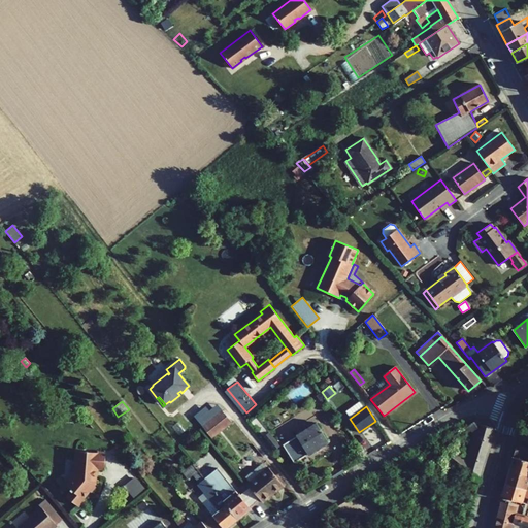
[(231,422),(222,410),(202,427),(211,437),(231,422)]
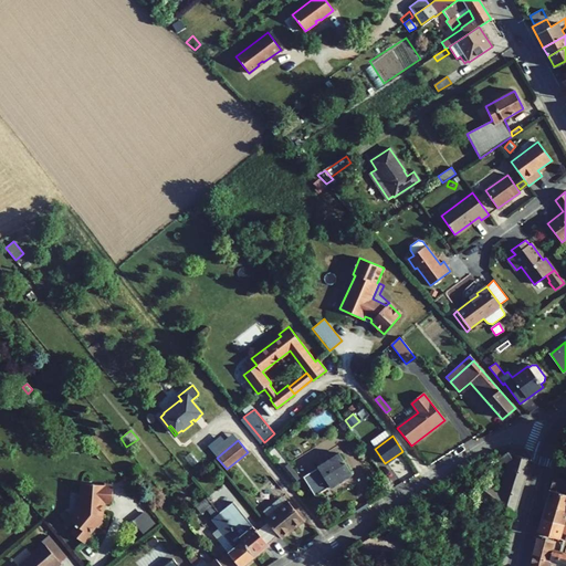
[(500,456),(495,452),(488,456),(491,461),(500,456)]
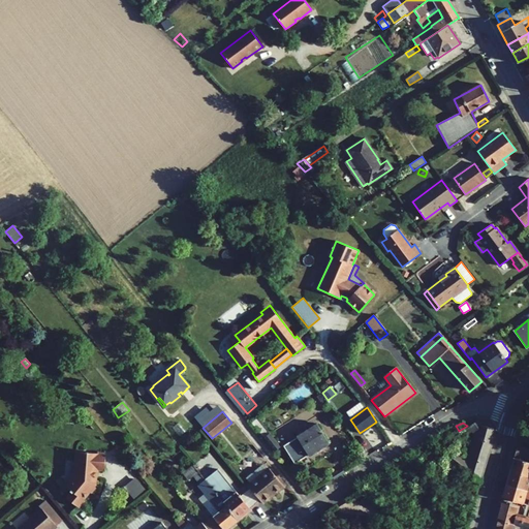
[(294,463),(329,443),(317,424),(298,436),(298,437),(284,446),(294,463)]
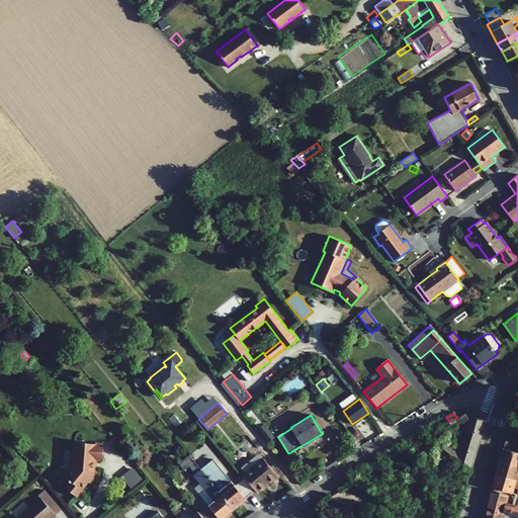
[(265,437),(270,433),(263,424),(258,428),(265,437)]
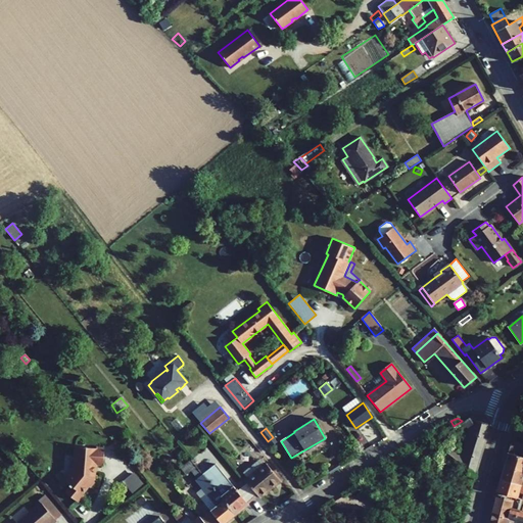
[(272,446),(277,442),(273,437),(268,441),(272,446)]
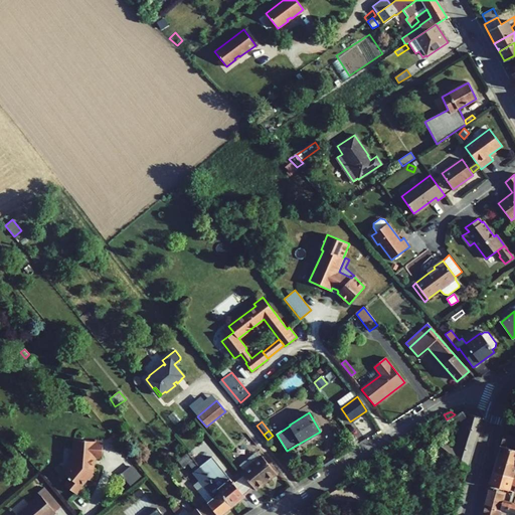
[(504,433),(496,459),(514,464),(514,450),(513,450),(514,445),(514,437),(512,435),(504,433)]
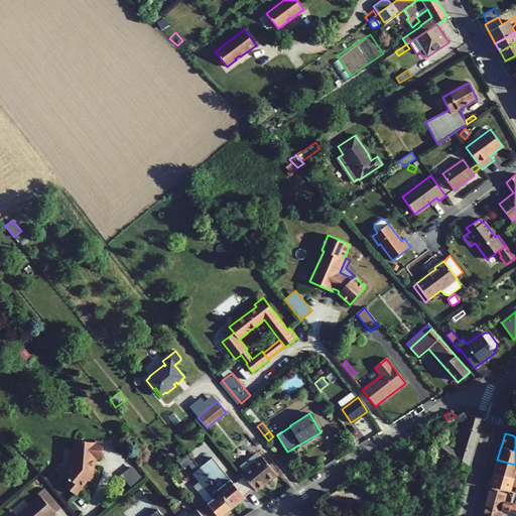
[(118,442),(123,448),(131,441),(126,436),(118,442)]
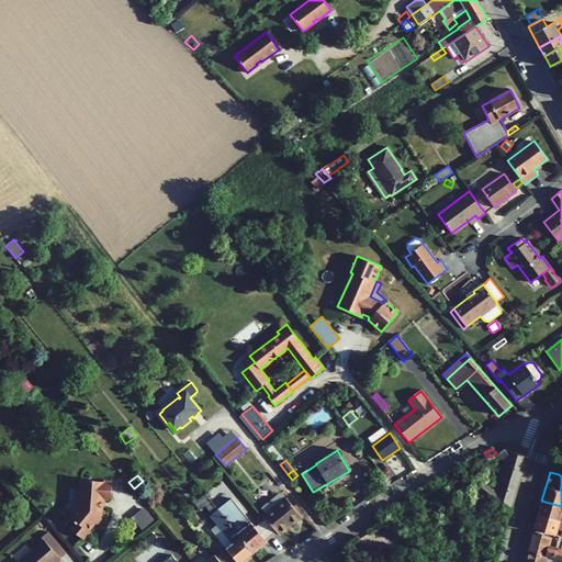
[(517,493),(520,482),(501,475),(497,486),(517,493)]
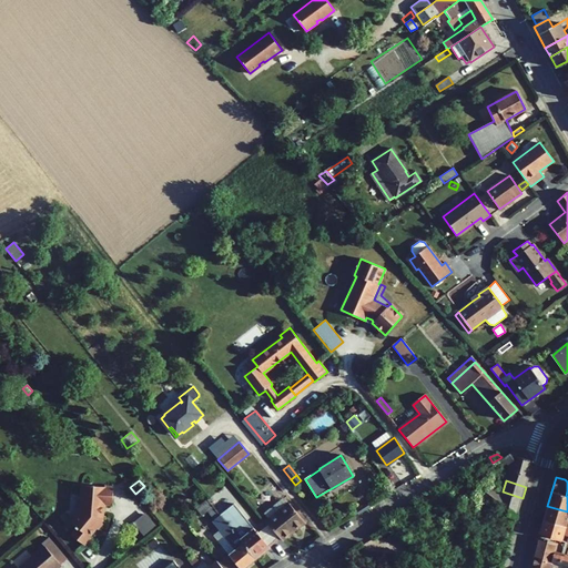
[(103,508),(104,508),(104,504),(112,505),(113,487),(81,485),(80,510),(69,524),(77,530),(72,535),(84,545),(91,537),(89,536),(95,528),(98,529),(102,523),(101,521),(102,520),(103,508)]
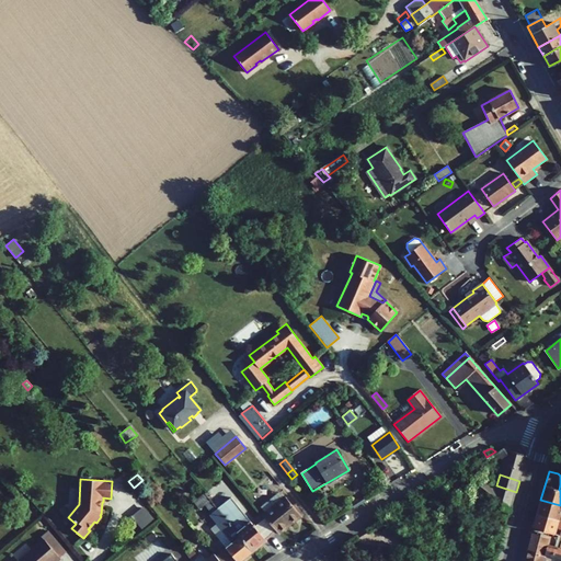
[(510,512),(516,492),(496,485),(495,489),(483,480),(476,490),(496,507),(510,512)]
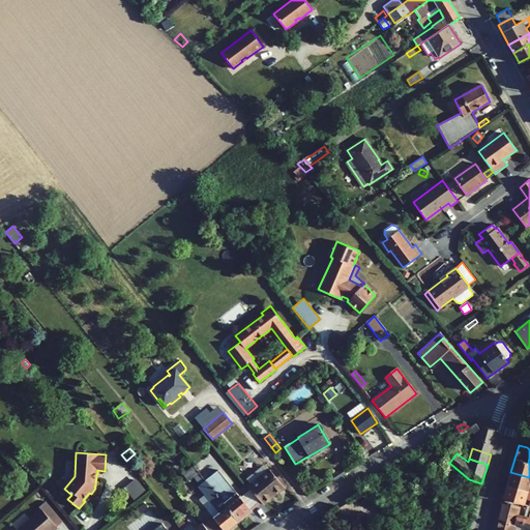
[(420,459),(428,469),(433,465),(427,454),(420,459)]
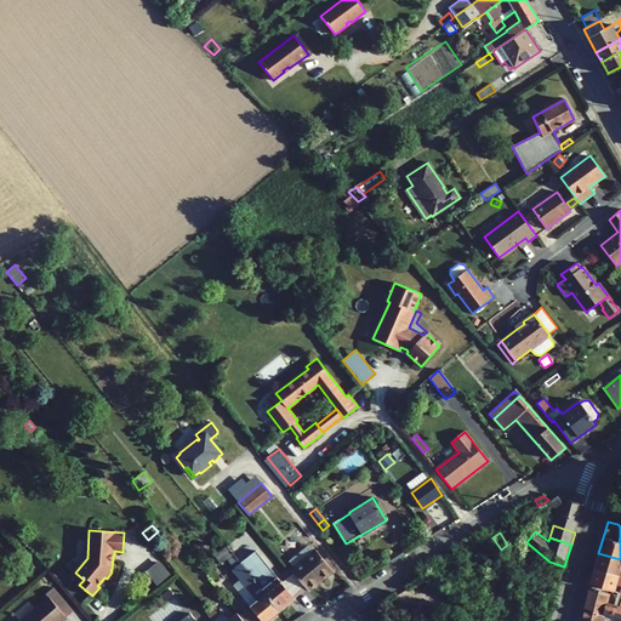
[(332,570),(315,550),(314,551),(309,545),(289,562),(294,568),(291,570),(294,574),(305,587),(306,588),(322,576),(323,579),(332,570)]
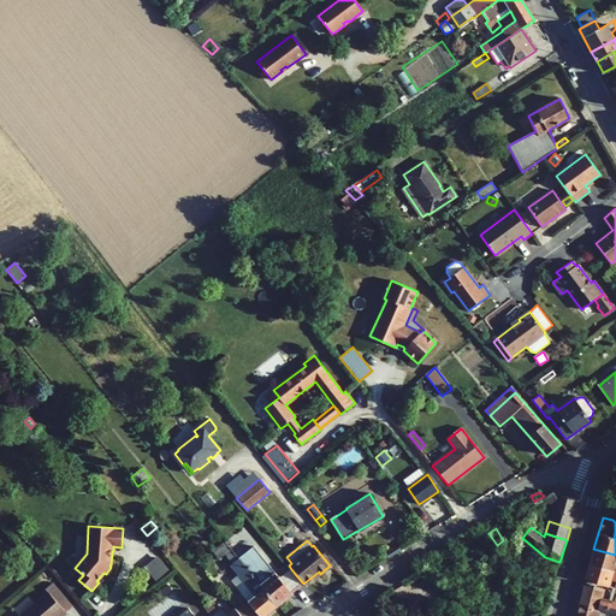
[(231,549),(225,542),(213,551),(219,558),(224,555),(231,549)]
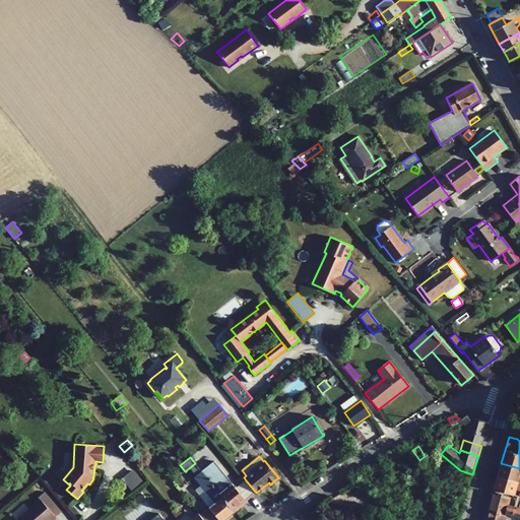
[(246,500),(255,492),(246,480),(237,489),(214,461),(201,471),(235,512),(243,505),(241,503),(246,500)]
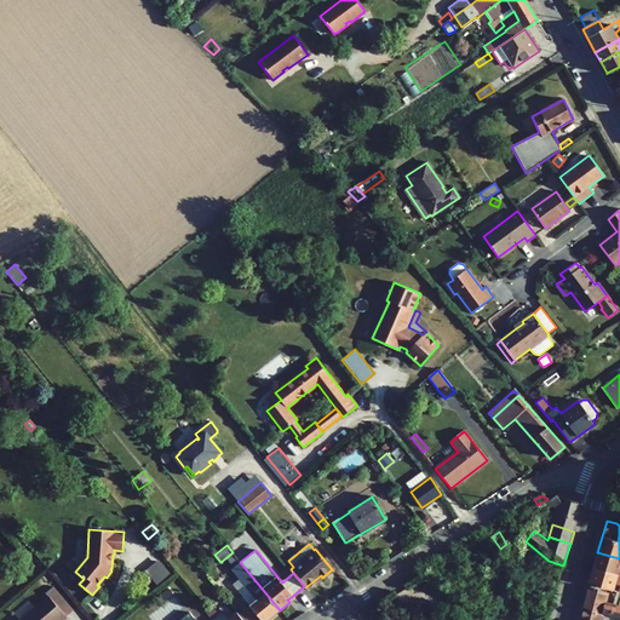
[(233,552),(225,558),(234,567),(240,562),(233,552)]
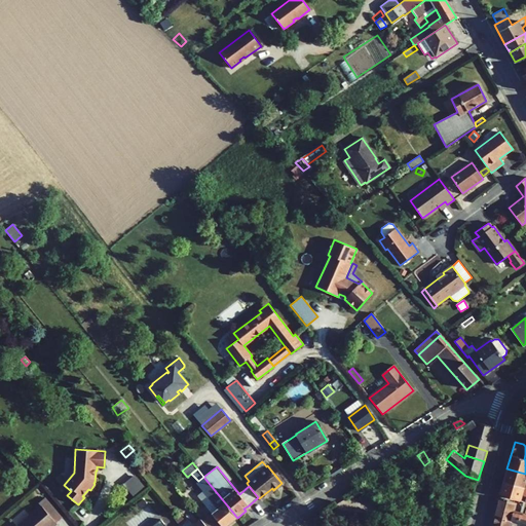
[(503,482),(525,488),(525,474),(506,468),(503,482)]
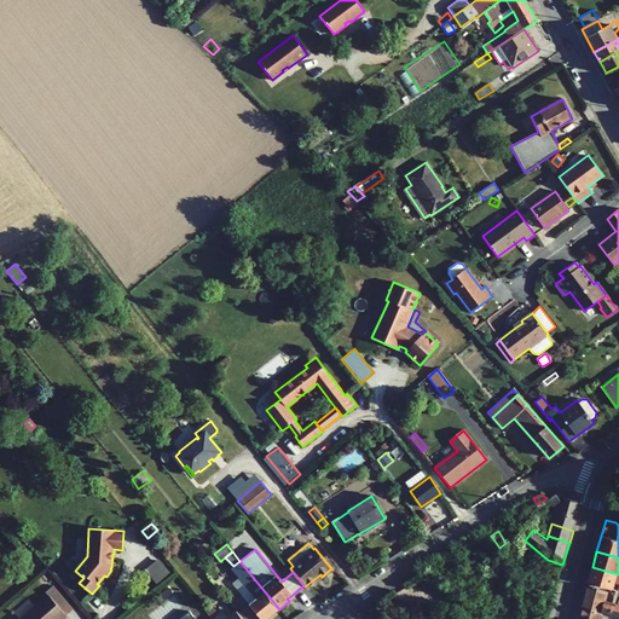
[(155,582),(168,571),(161,561),(148,572),(155,582)]
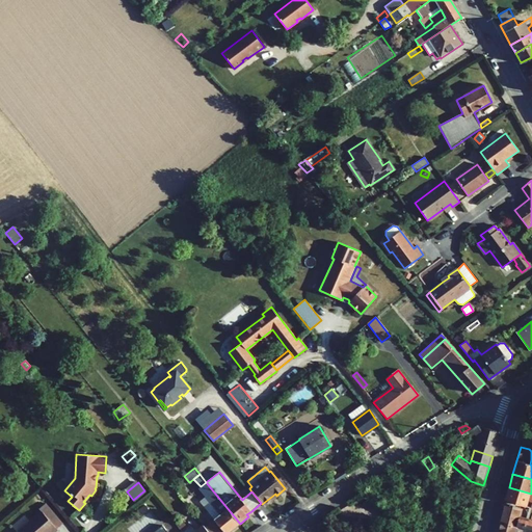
[(220,514),(215,520),(205,528),(208,531),(229,531),(240,524),(206,482),(201,486),(198,488),(205,496),(220,514)]
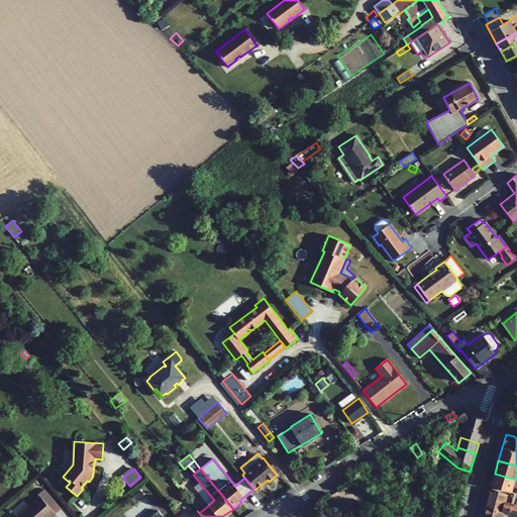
[(516,480),(495,474),(491,487),(511,493),(513,487),(516,487),(516,480)]
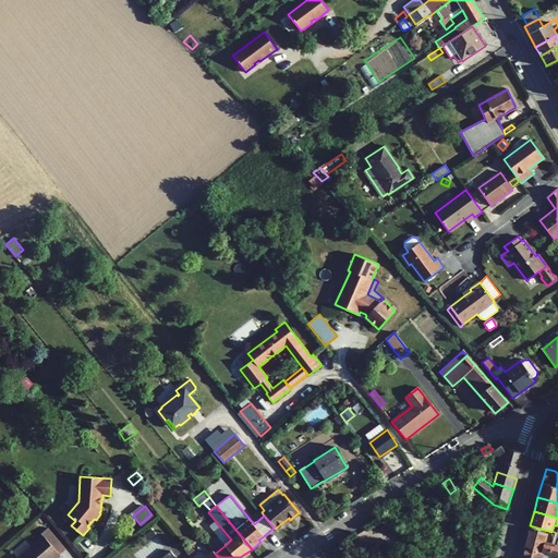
[(277,531),(290,520),(289,518),(275,529),(277,531)]
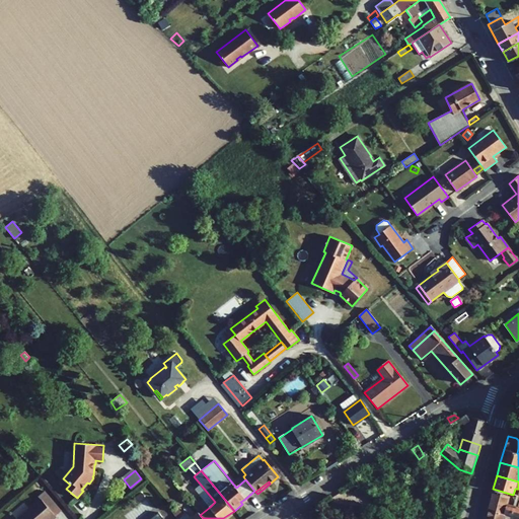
[(215,502),(200,484),(195,489),(210,507),(215,502)]
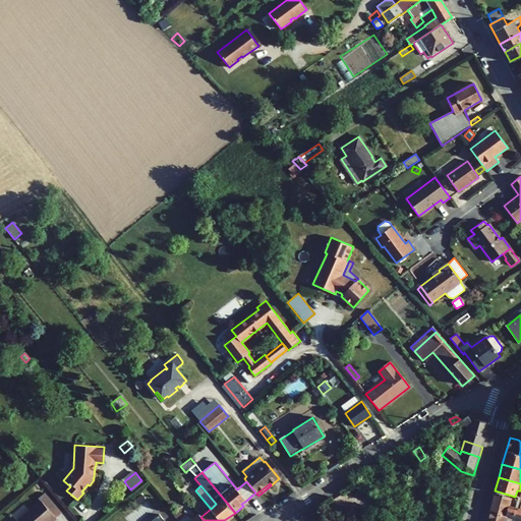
[(489,511),(511,518),(514,509),(509,507),(511,498),(494,493),(489,511)]
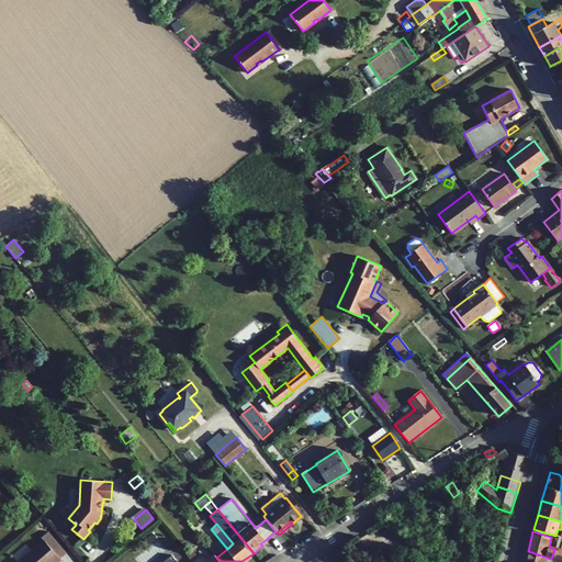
[(44,541),(59,559),(66,553),(47,532),(42,537),(44,541)]
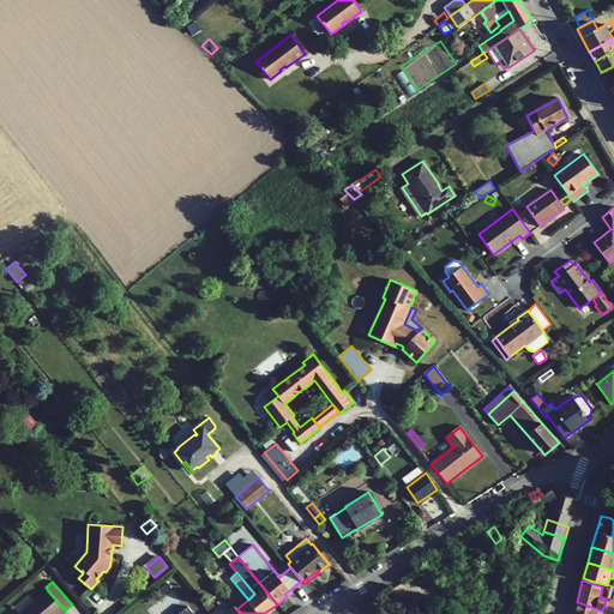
[(168,583),(161,589),(164,595),(172,589),(168,583)]
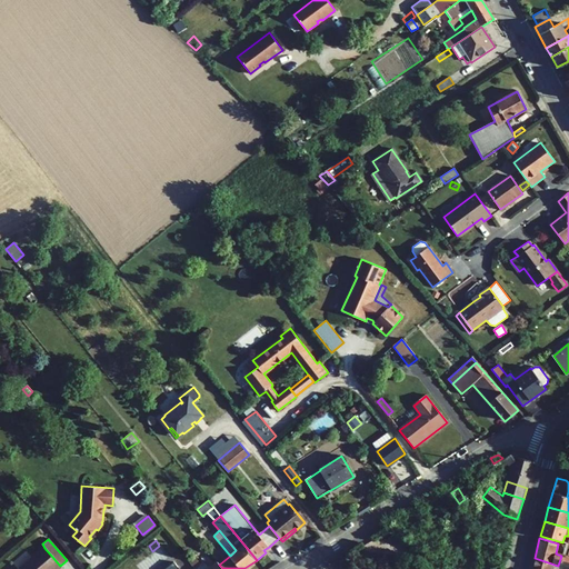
[(20,568),(19,568),(58,568),(61,567),(60,566),(45,548),(20,568)]
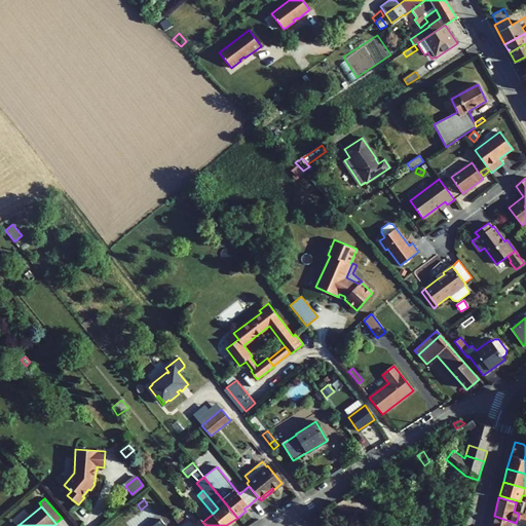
[(525,514),(523,514),(520,514),(519,514),(516,523),(523,525),(525,525),(525,514)]
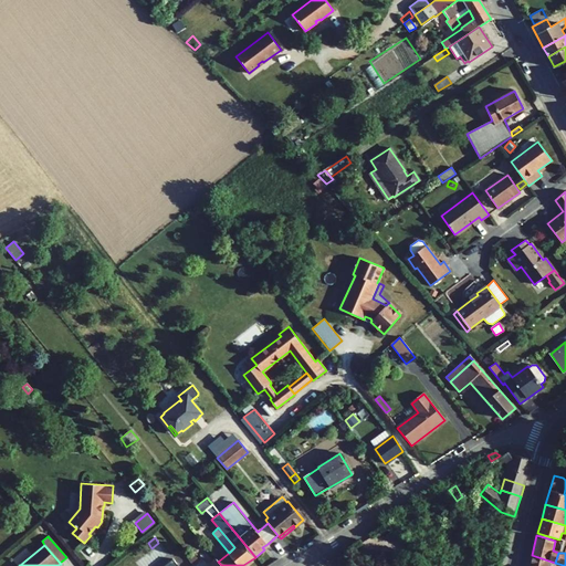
[(339,563),(347,557),(345,554),(337,558),(339,563)]
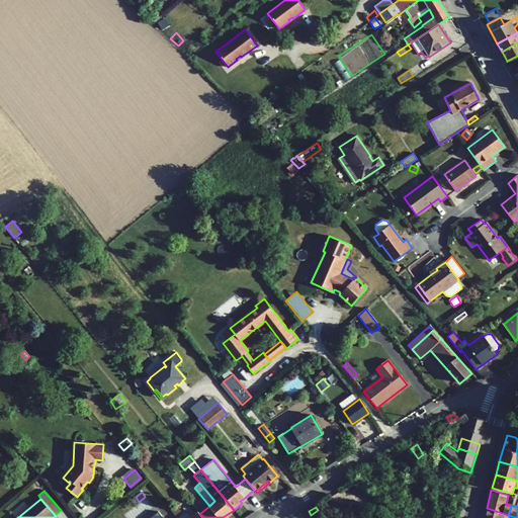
[(507,517),(508,515),(487,508),(484,517),(507,517)]
